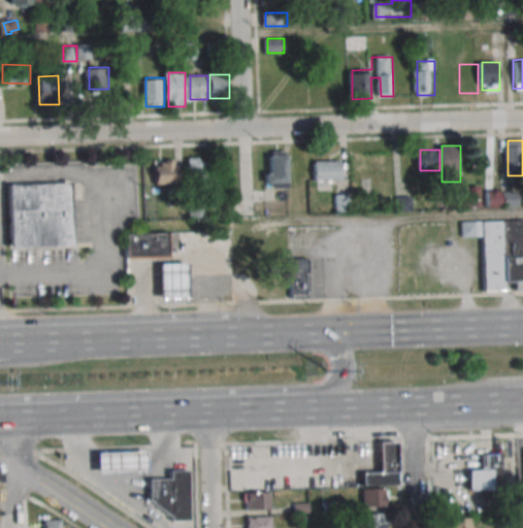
[(289,188),(289,151),(269,151),(269,188),(289,188)]
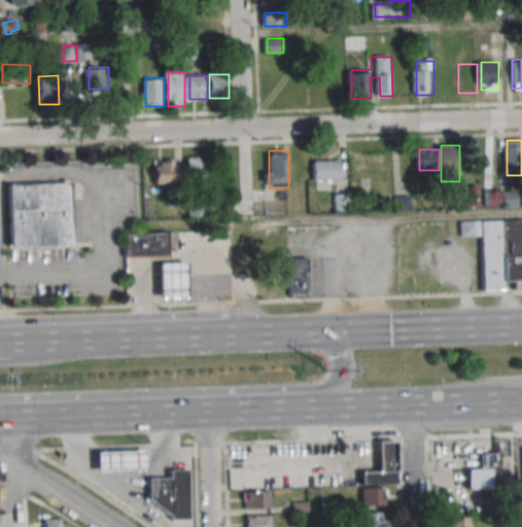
[(212,187),(212,157),(193,157),(193,187),(212,187)]
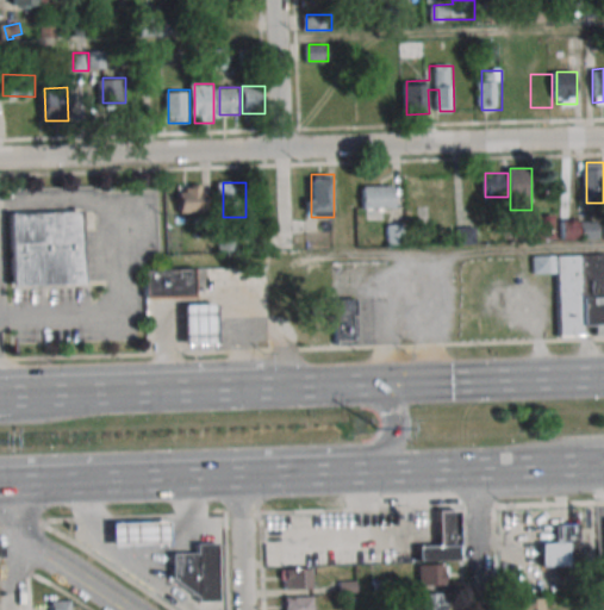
[(182,185),(182,212),(207,212),(207,185),(182,185)]
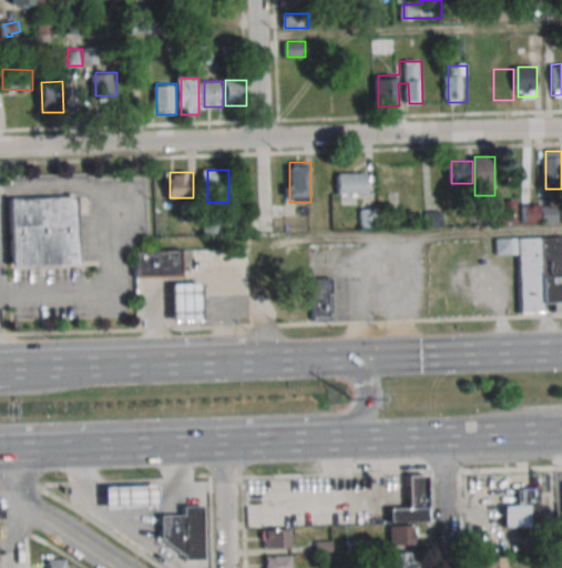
[(340,172),(340,195),(369,195),(369,172),(340,172)]
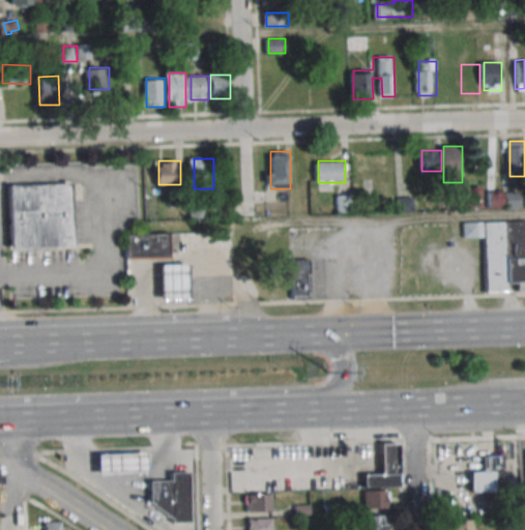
[(12,249),(76,248),(75,183),(11,184),(12,249)]
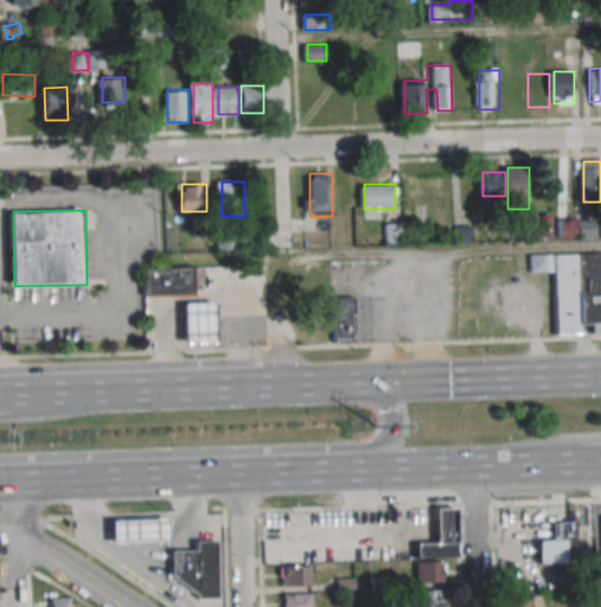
[(555,212),(534,212),(534,240),(555,240),(555,212)]
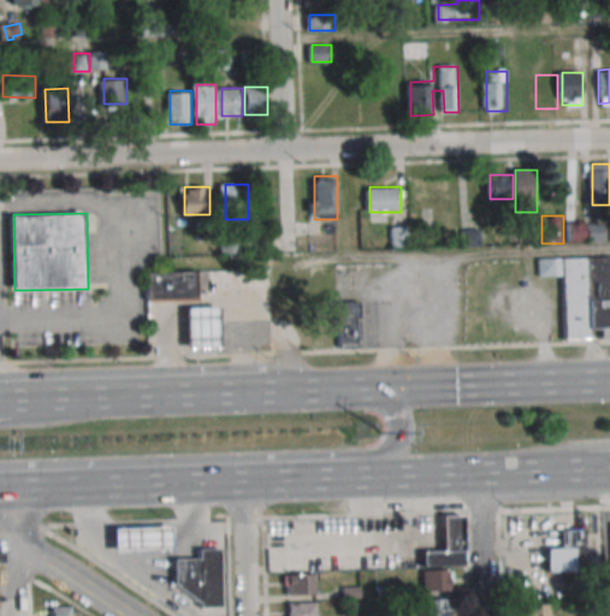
[(570,243),(608,243),(608,221),(570,221),(570,243)]
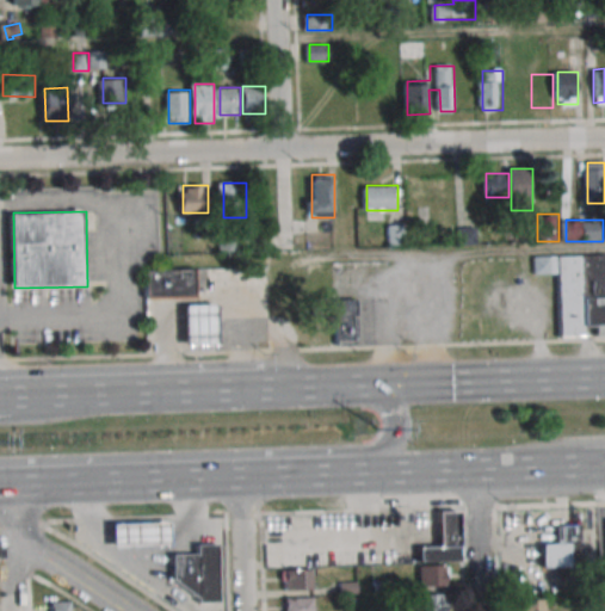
[(562,337),(590,335),(590,327),(599,327),(599,337),(604,337),(604,254),(537,257),(537,273),(561,273),(562,337)]
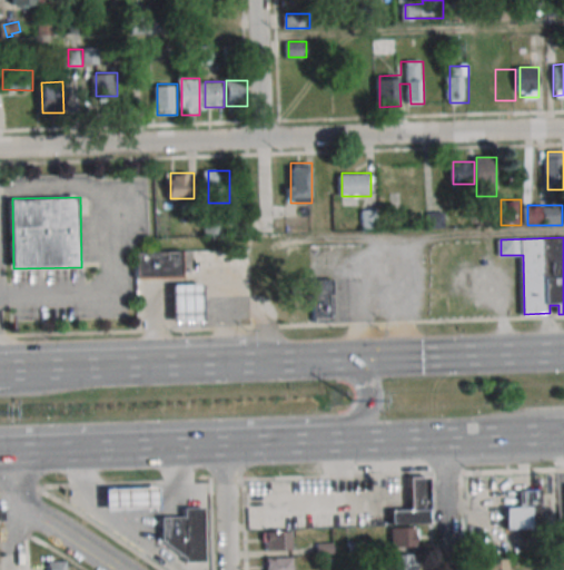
[(293,323),(336,323),(336,278),(316,278),(315,245),(293,245),(293,323)]
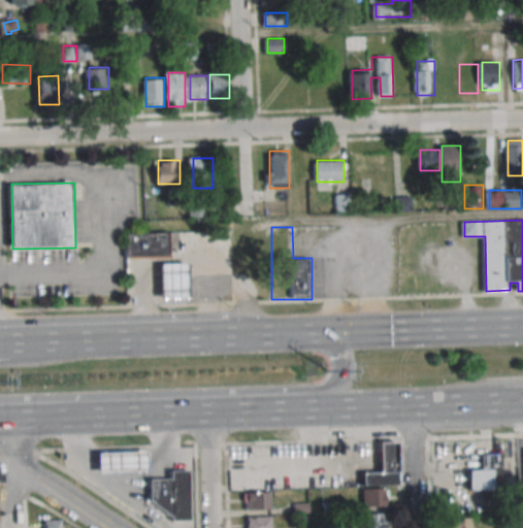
[(172,258),(171,232),(126,233),(127,259),(172,258)]
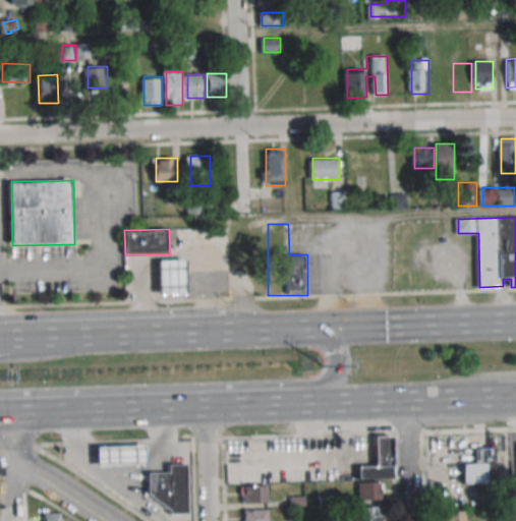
[(158,295),(186,294),(185,259),(158,259),(158,295)]
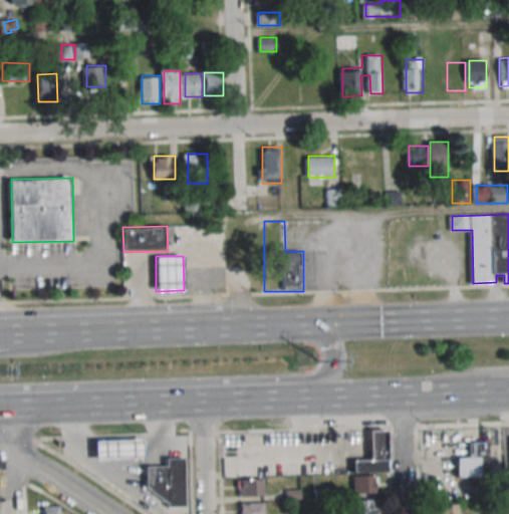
[(355,472),(390,472),(390,430),(372,430),(372,460),(355,460),(355,472)]
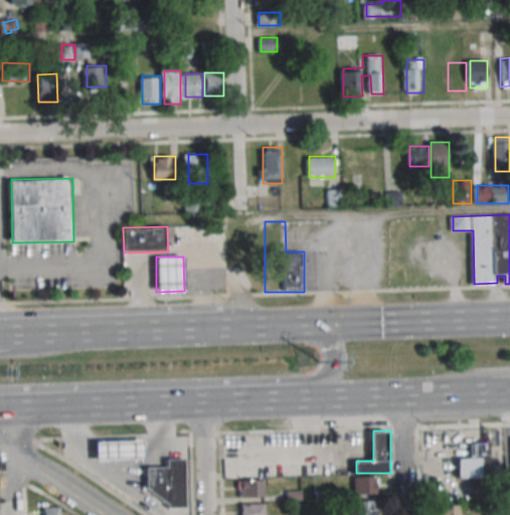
[(145,461),(144,441),(96,442),(97,462),(145,461)]
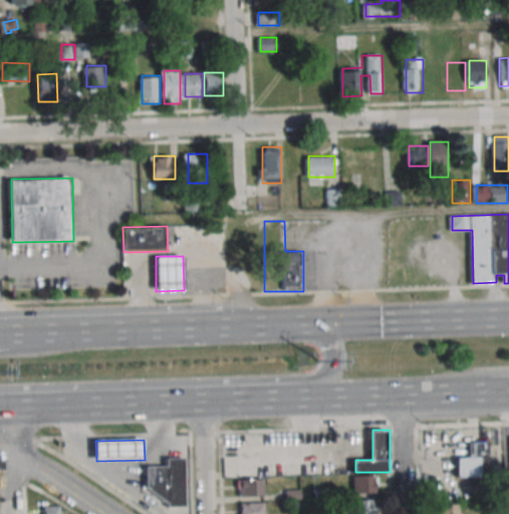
[(459,457),(459,477),(493,476),(492,442),(471,442),(471,457),(459,457)]
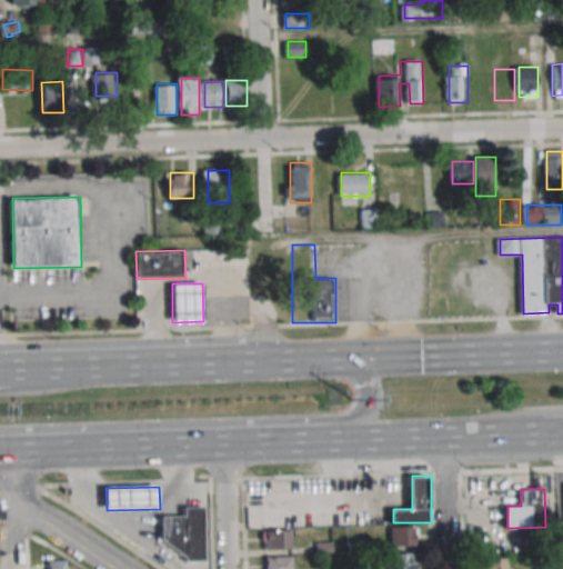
[(187,561),(205,561),(204,507),(186,507),(186,516),(162,516),(163,540),(187,558),(187,561)]
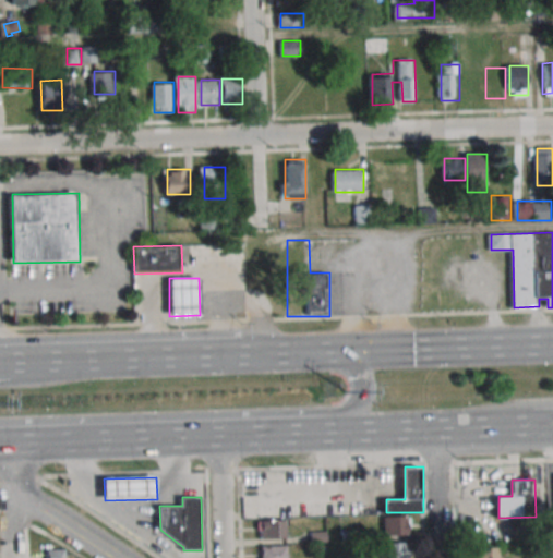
[(386,535),(412,535),(412,516),(386,516),(386,535)]
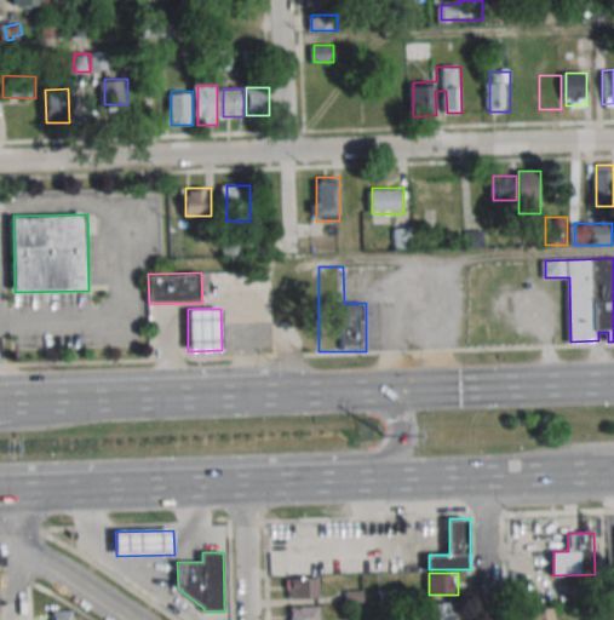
[(321,598),(321,578),(293,578),(293,598),(321,598)]
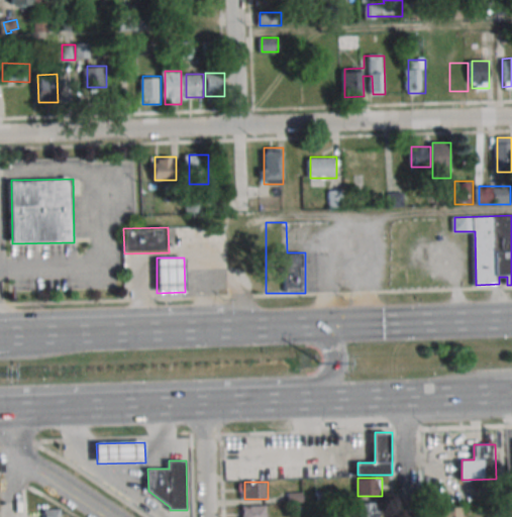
[(355,516),(379,516),(380,502),(355,502),(355,516)]
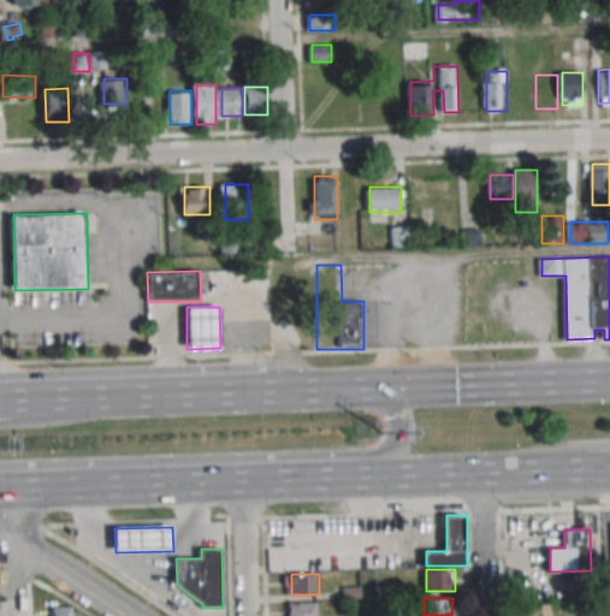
[(319,615),(319,603),(291,603),(290,615),(319,615)]
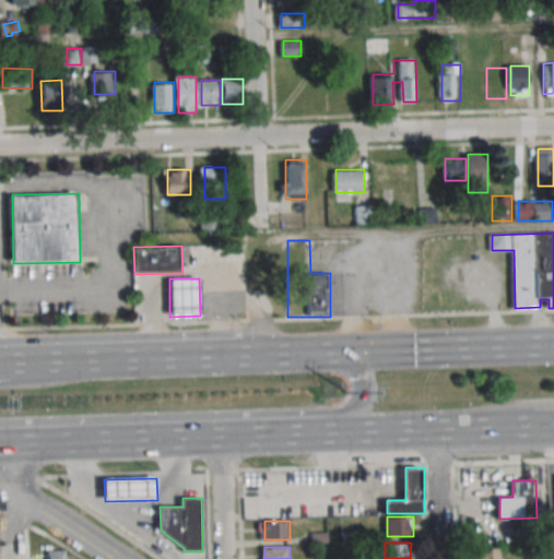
[(502,558),(502,548),(478,548),(478,558),(502,558)]
